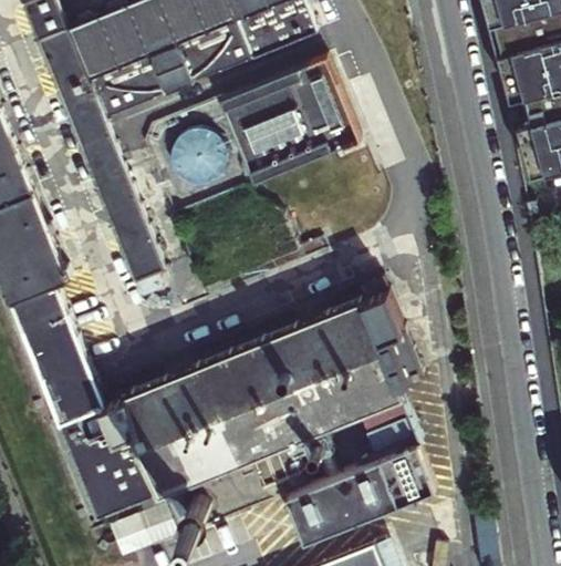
[(42,0),(27,7),(136,285),(165,275),(56,0),(42,0)]
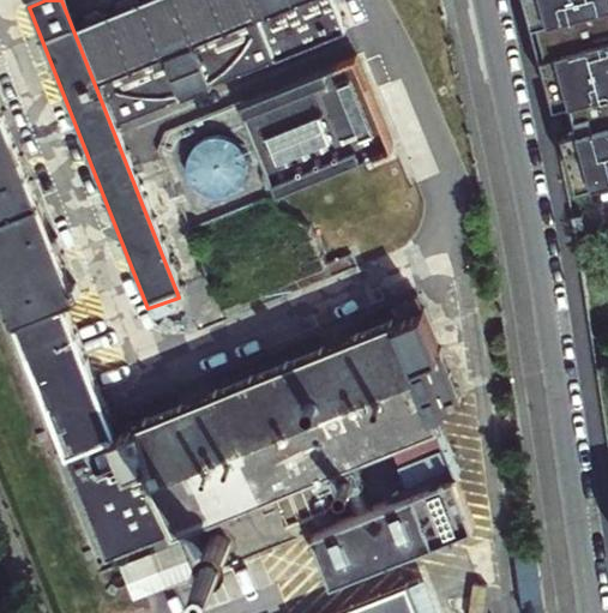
[(161,0),(78,34),(116,132),(345,42),(329,0),(161,0)]
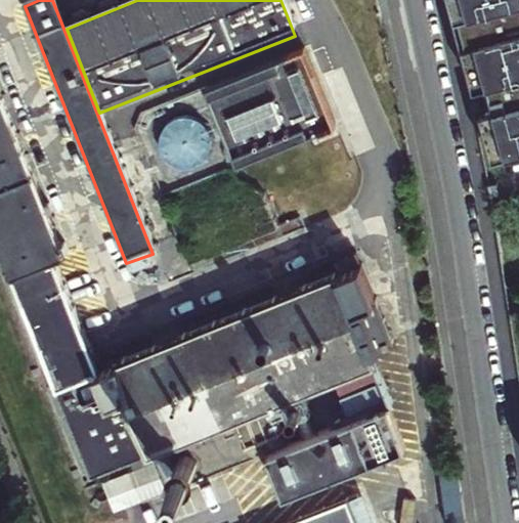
[(518,0),(456,0),(473,58),(466,60),(473,85),(480,83),(486,103),(493,128),(486,130),(493,155),(501,153),(501,155),(518,148),(518,0)]
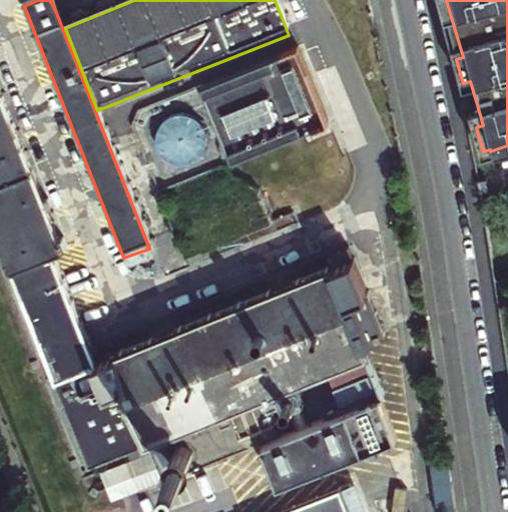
[(297,46),(199,87),(231,162),(329,121),(297,46)]
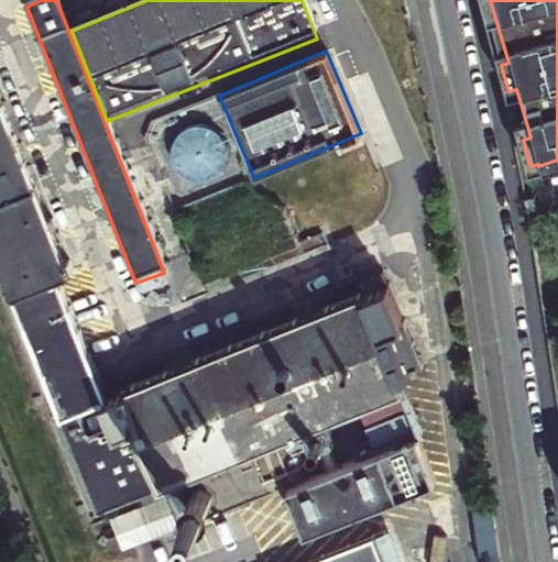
[(0,263),(12,294),(56,277),(70,272),(0,92),(0,263)]
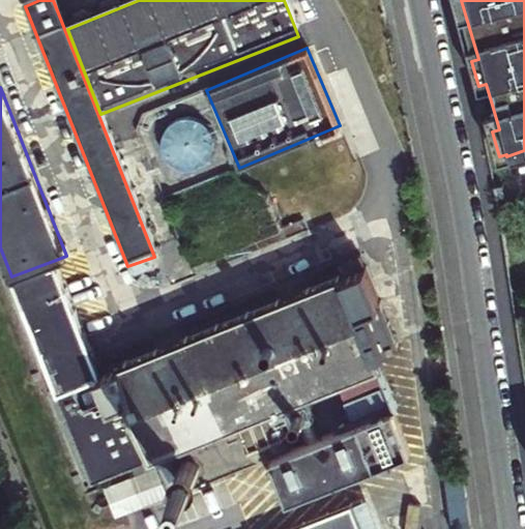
[(186,111),(150,138),(179,176),(215,149),(186,111)]
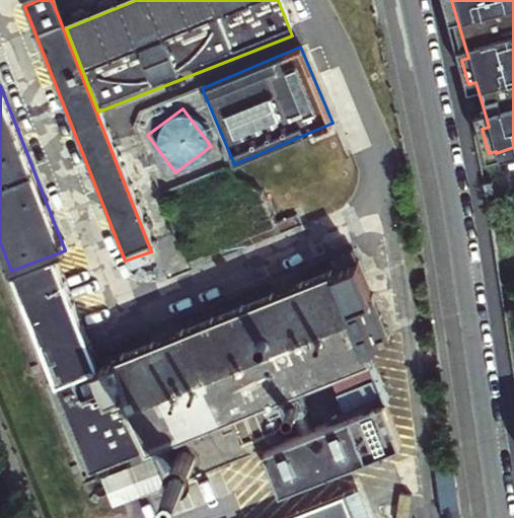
[(52,255),(11,271),(89,464),(209,418),(217,438),(229,433),(236,450),(257,442),(272,437),(275,435),(268,418),(279,414),(291,442),(381,407),(367,362),(368,362),(364,353),(385,345),(354,269),(334,277),(98,372),(52,255)]
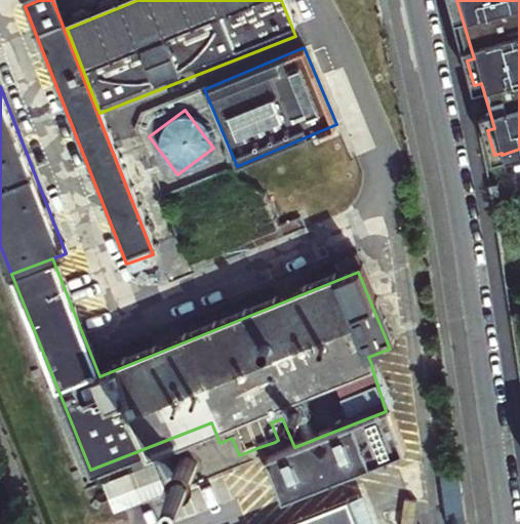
[(337,280),(358,272),(353,259),(332,268),(337,280)]
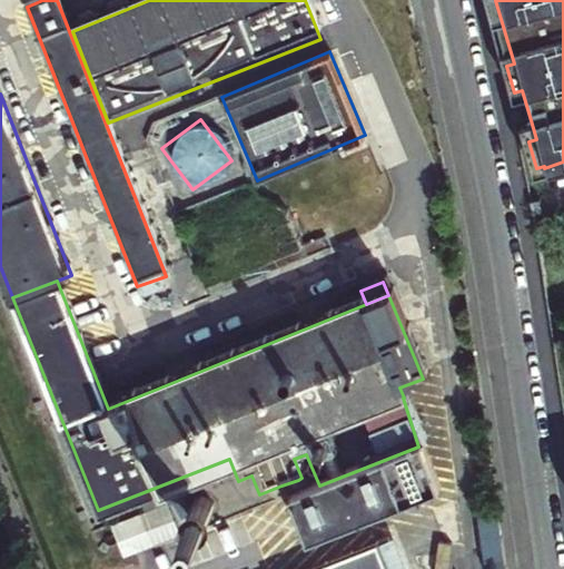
[(302,547),(434,496),(418,447),(319,486),(303,492),(298,480),(282,486),(286,498),(284,499),(302,547)]
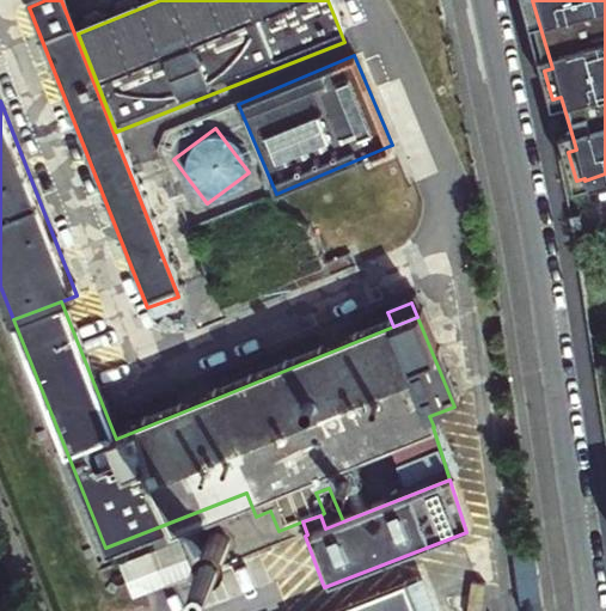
[(215,557),(218,555),(220,550),(220,547),(220,542),(218,538),(214,536),(210,535),(207,533),(203,535),(200,536),(196,539),(195,544),(194,548),(195,553),(199,556),(202,558),(206,560),(210,560),(215,557)]
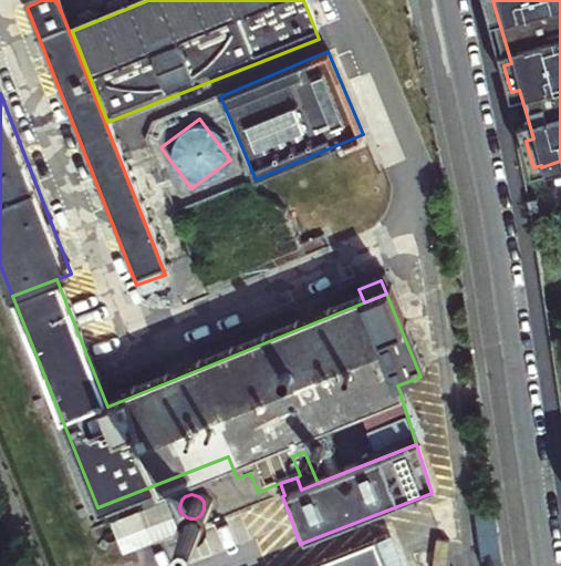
[(497,565),(490,515),(470,518),(477,565),(497,565)]
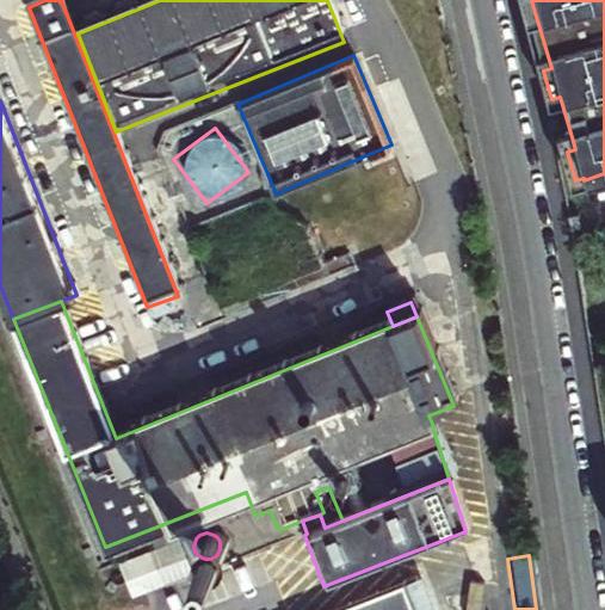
[(426,609),(417,585),(400,591),(407,609),(426,609)]
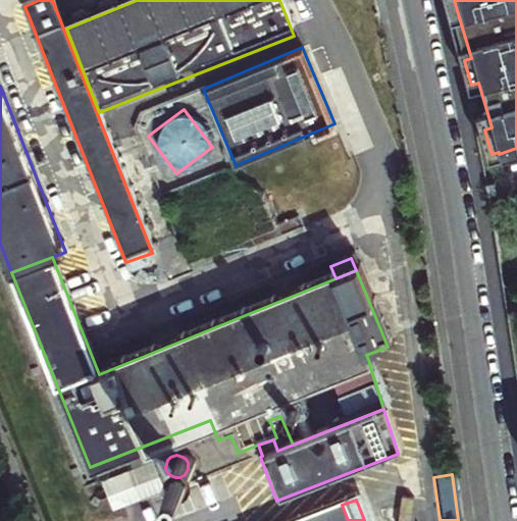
[(348,520),(342,505),(341,503),(294,520),(348,520)]
